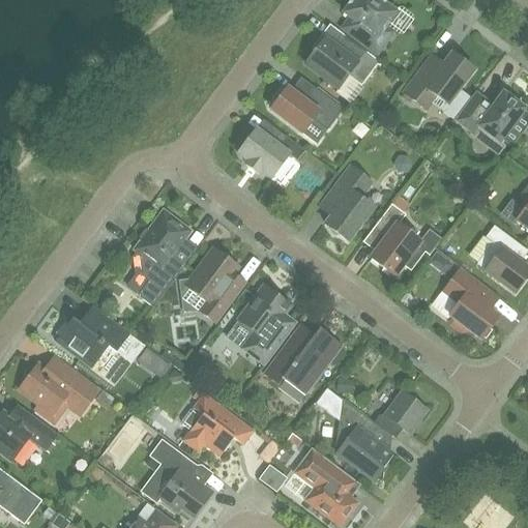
[(355,36),(378,54),(394,31),(388,26),(388,24),(398,11),(382,0),(353,0),(345,11),(351,16),(343,27),(355,36)]
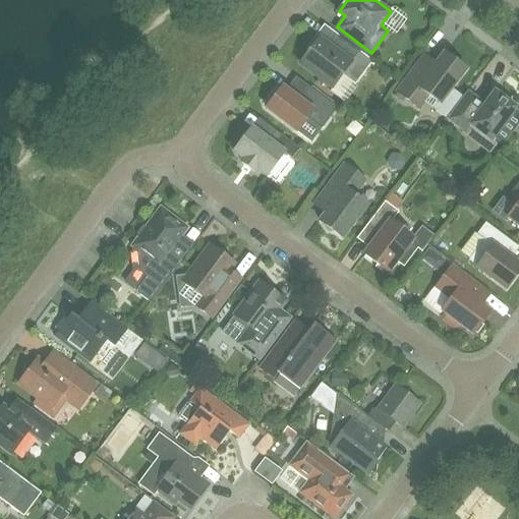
[(356,83),(375,60),(340,34),(332,46),(316,35),(307,46),(311,49),(301,61),(334,85),(343,73),(356,83)]
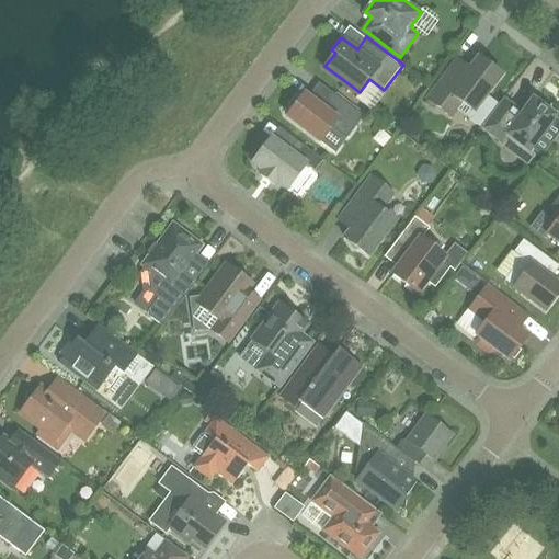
[(430,98),(428,101),(435,106),(437,103),(453,114),(463,101),(475,110),(470,116),(483,126),(501,101),(489,92),(502,73),(480,56),(458,84),(446,76),(430,98)]
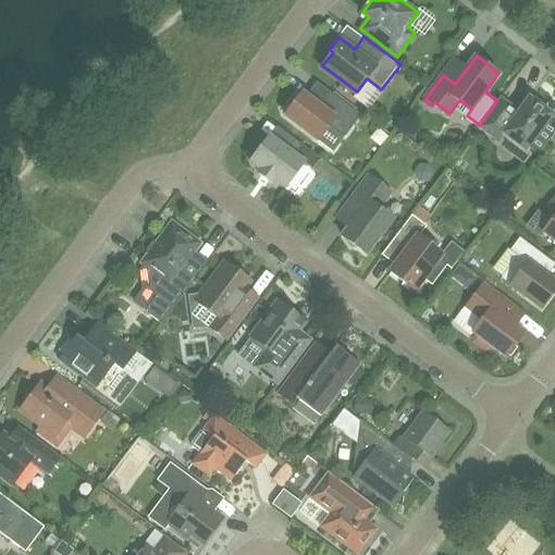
[(362,113),(334,93),(323,106),(304,91),(301,94),(299,93),(297,93),(291,101),(291,103),(293,106),(286,114),(319,139),(334,150),(345,136),(362,113)]
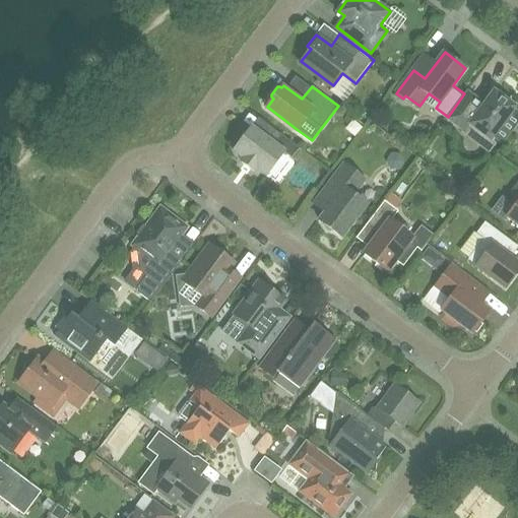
[(464,93),(448,117),(465,130),(470,124),(492,139),(495,135),(504,142),(517,124),(517,107),(516,106),(508,100),(508,94),(502,89),(497,90),(495,89),(484,103),(467,89),(464,93)]
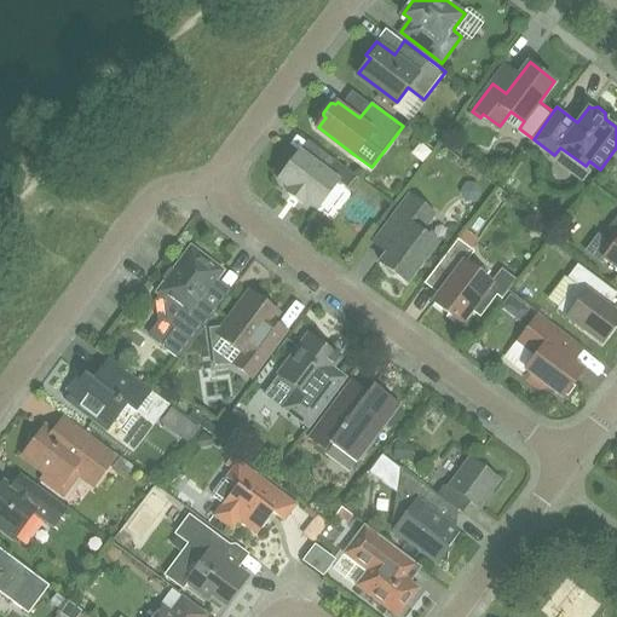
[(351,189),(359,177),(329,154),(321,166),(300,150),(299,154),(293,155),(287,161),(288,167),(280,178),(292,188),(288,191),(304,202),(306,199),(318,207),(339,180),(351,189)]
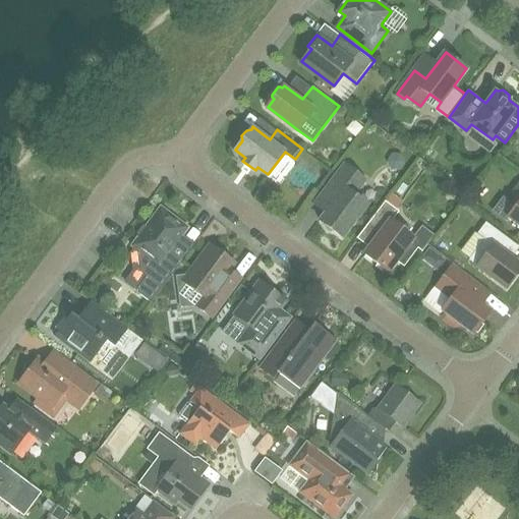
[(321,219),(324,222),(324,223),(325,225),(327,227),(329,229),(332,230),(335,230),(343,236),(367,204),(354,193),(366,178),(345,163),(328,186),(316,202),(327,210),(321,219)]
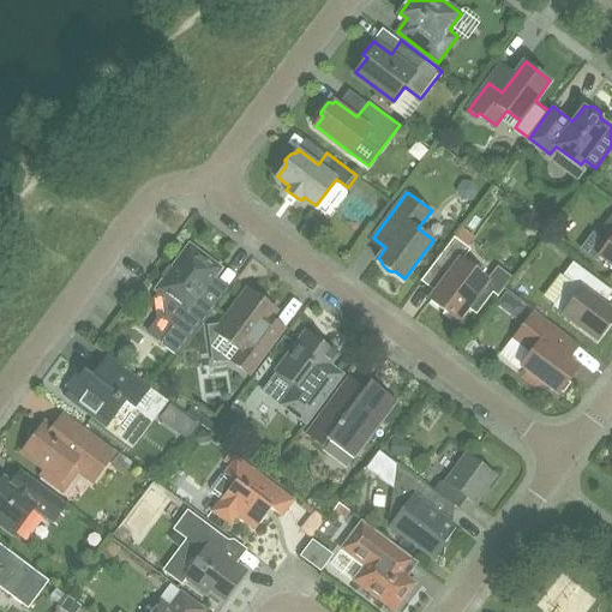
[(611,214),(598,233),(610,241),(599,256),(611,264),(611,214)]
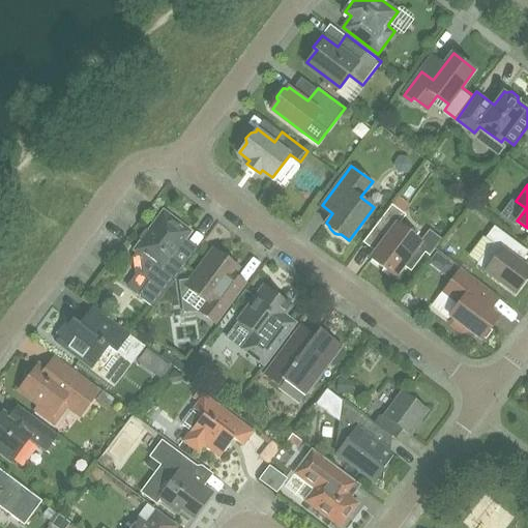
[(427,251),(418,244),(421,240),(400,224),(407,214),(392,203),(376,226),(389,235),(373,258),(396,275),(404,263),(412,269),(427,251)]
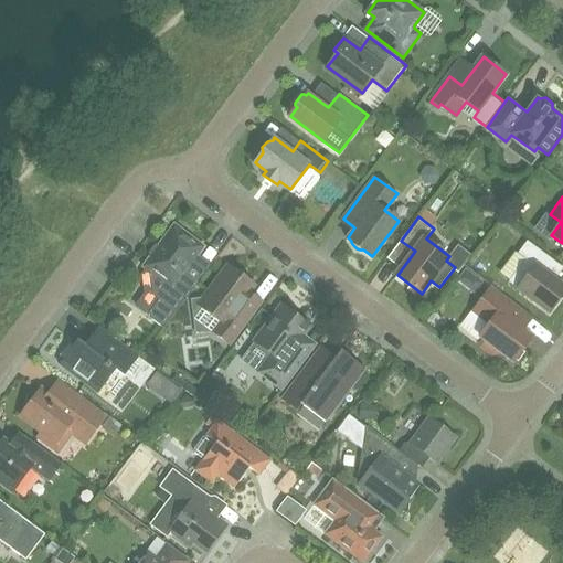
[(145,291),(137,303),(149,312),(148,314),(166,327),(199,283),(184,272),(204,246),(176,224),(160,245),(156,243),(150,252),(150,257),(145,265),(147,267),(142,273),(145,291)]
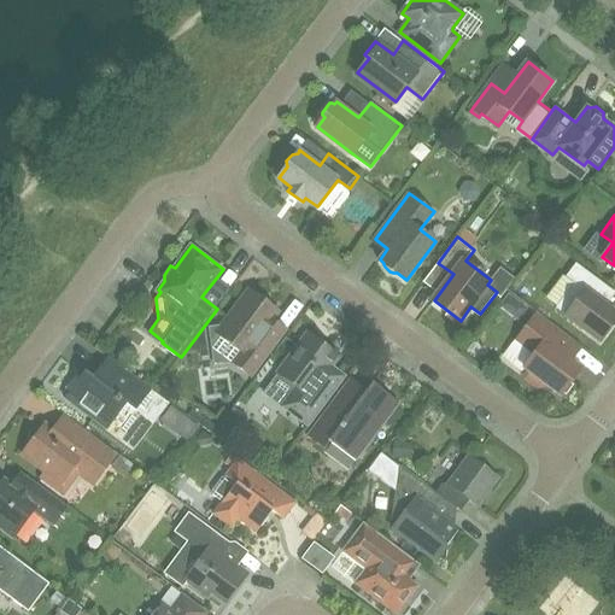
[(614,310),(596,296),(605,282),(577,262),(567,275),(575,282),(557,306),(602,340),(614,322),(614,310)]
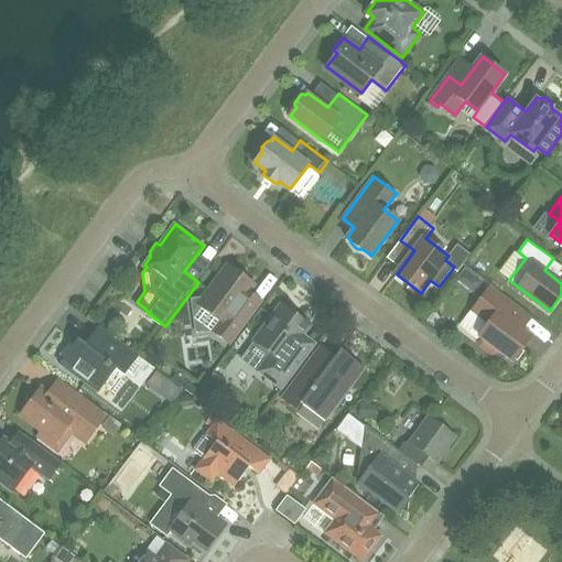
[(222,320),(214,331),(230,342),(249,316),(261,301),(249,292),(255,283),(228,265),(200,303),(222,320)]
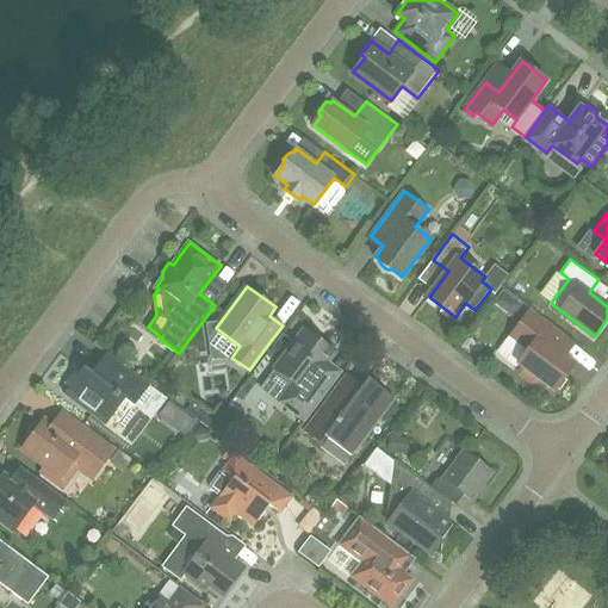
[(522,303),(504,289),(495,301),(509,311),(516,311),(522,303)]
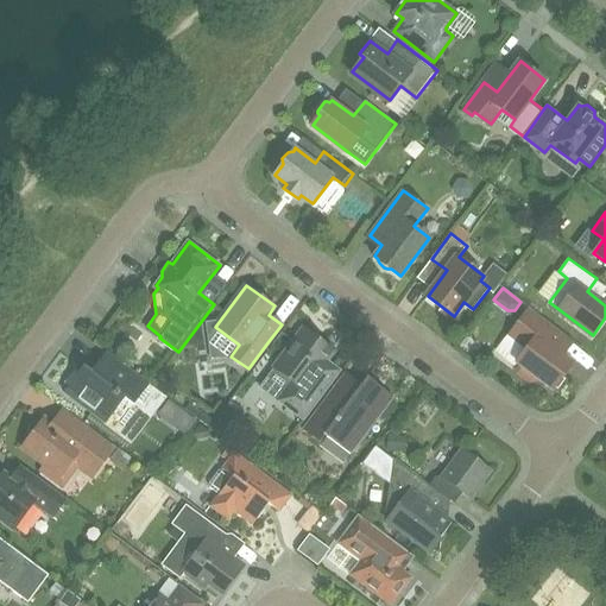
[(573,361),(545,341),(555,328),(530,309),(510,335),(528,349),(517,361),(519,364),(518,366),(518,372),(531,380),(536,380),(538,377),(553,389),(573,361)]
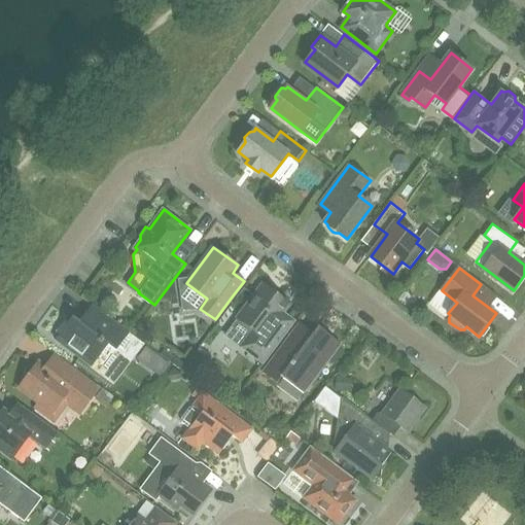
[(239,317),(251,326),(252,335),(244,347),(265,362),(292,325),(276,313),(285,301),(264,284),(239,317)]
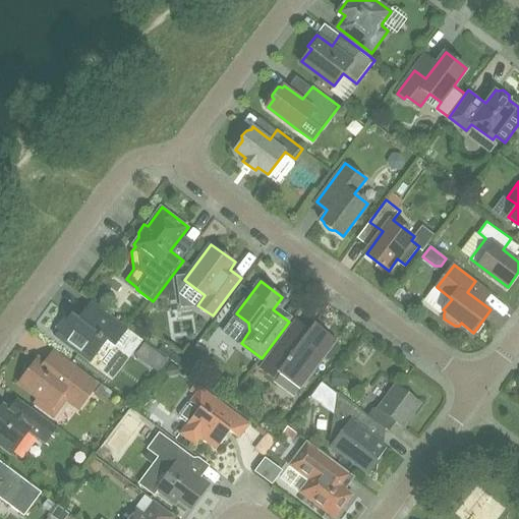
[(142,339),(128,328),(92,300),(79,318),(72,312),(56,335),(92,361),(97,366),(113,379),(129,356),(142,339)]
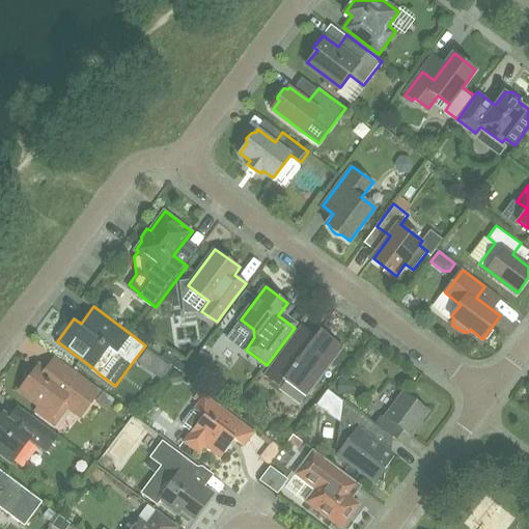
[(344,345),(321,328),(304,352),(290,341),(266,374),(279,385),(284,379),(307,395),(344,345)]
